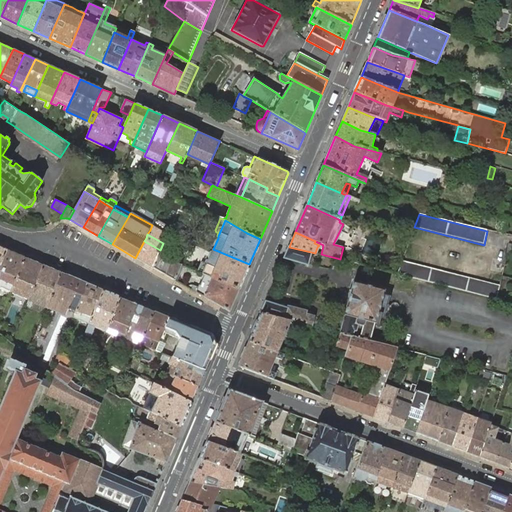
[(158,255),(160,250),(144,241),(135,258),(153,268),(158,255)]
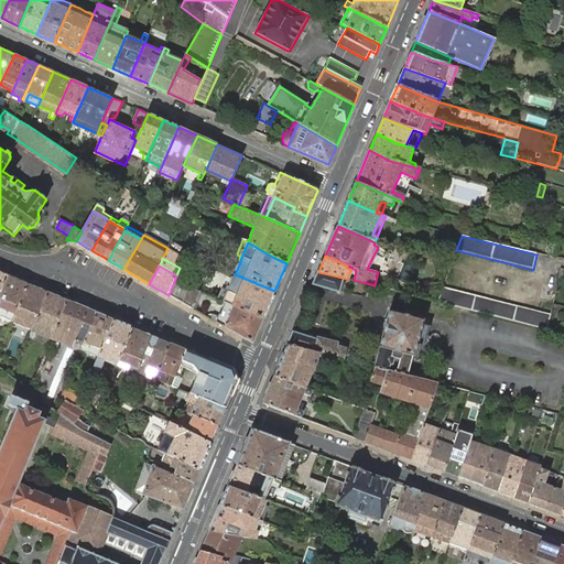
[(351,270),(349,272),(355,275),(356,270),(347,266),(346,268),(351,270)]
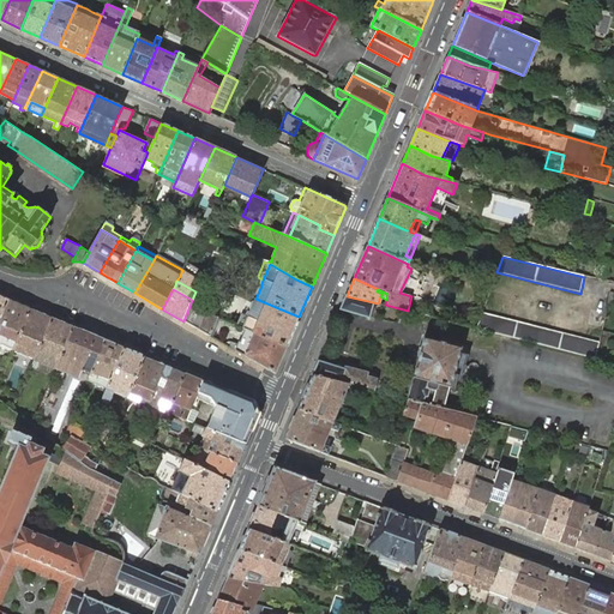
[(347,296),(341,309),(368,318),(373,302),(347,296)]
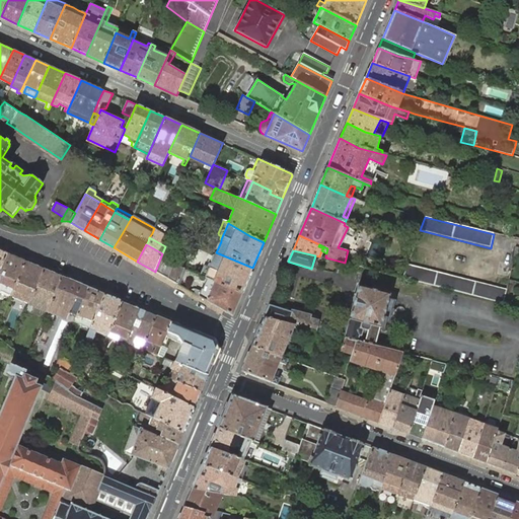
[(242,293),(252,268),(216,252),(216,253),(212,263),(212,264),(206,278),(207,279),(242,293)]
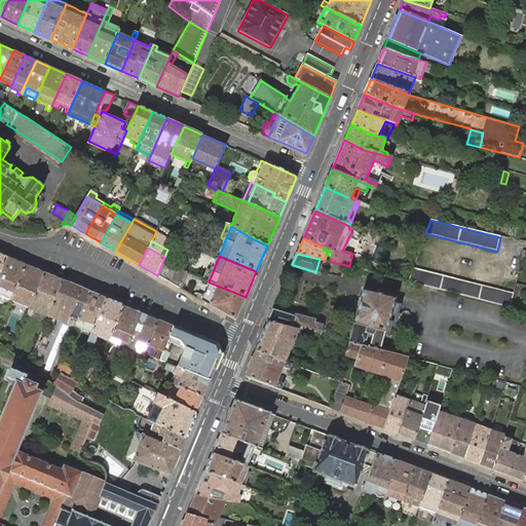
[(0,295),(10,300),(26,264),(7,257),(0,272),(0,295)]
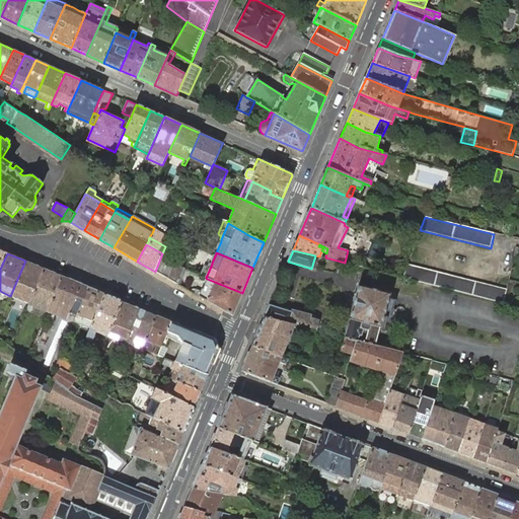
[(173,265),(160,258),(155,272),(168,279),(173,265)]
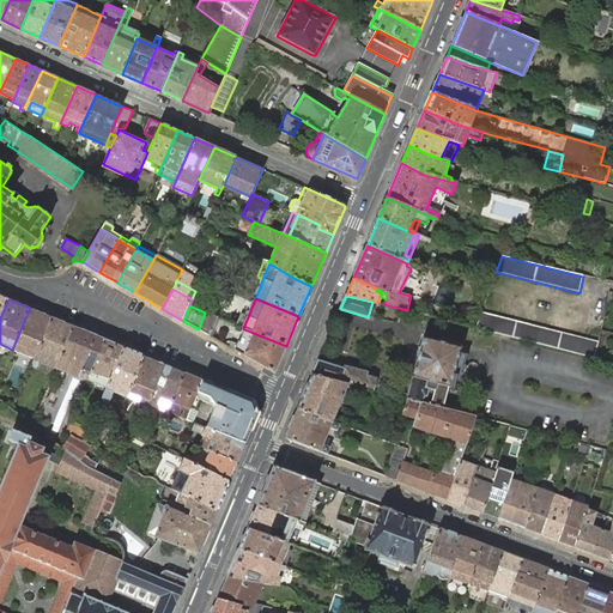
[(30,308),(12,350),(34,358),(52,317),(30,308)]
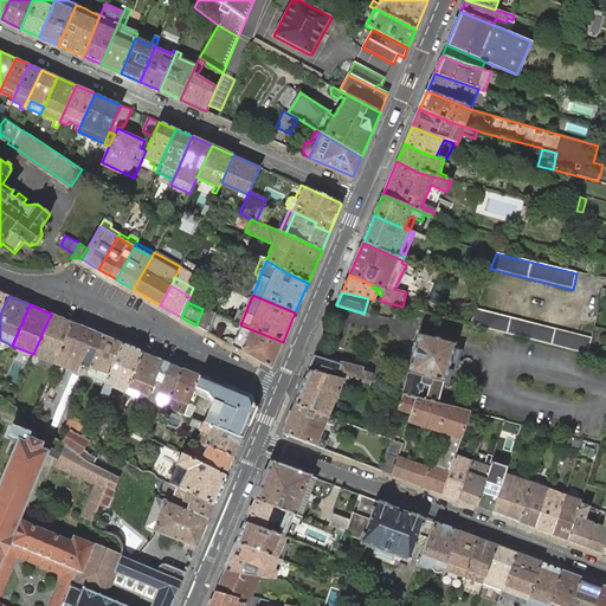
[(240,324),(247,308),(245,307),(244,308),(242,311),(239,310),(238,310),(233,322),(240,324)]
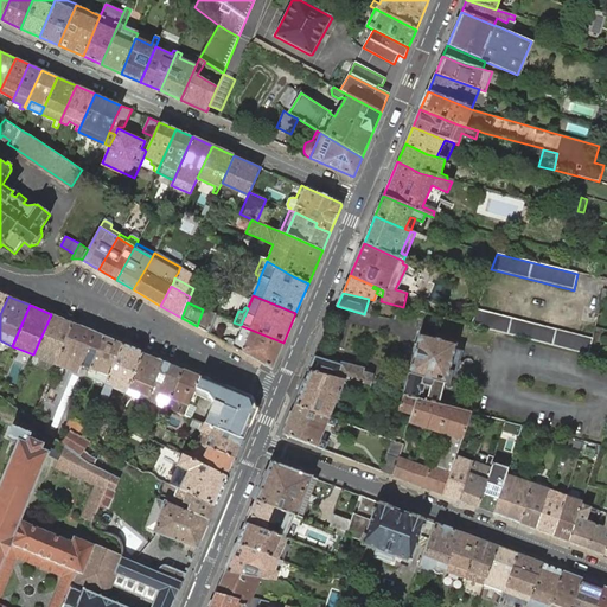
[(215,314),(203,310),(197,326),(208,332),(215,314)]
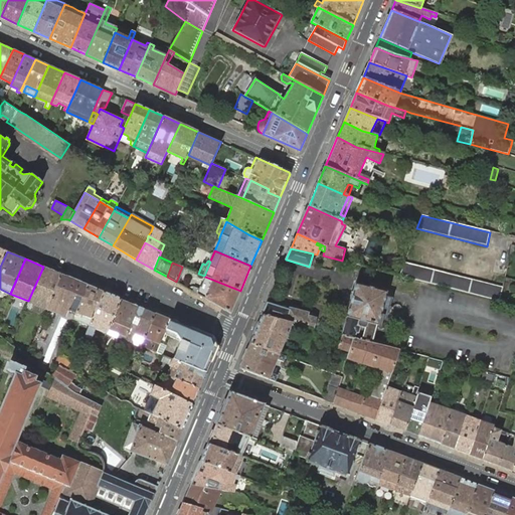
[(404,263),(400,276),(500,301),(503,288),(404,263)]
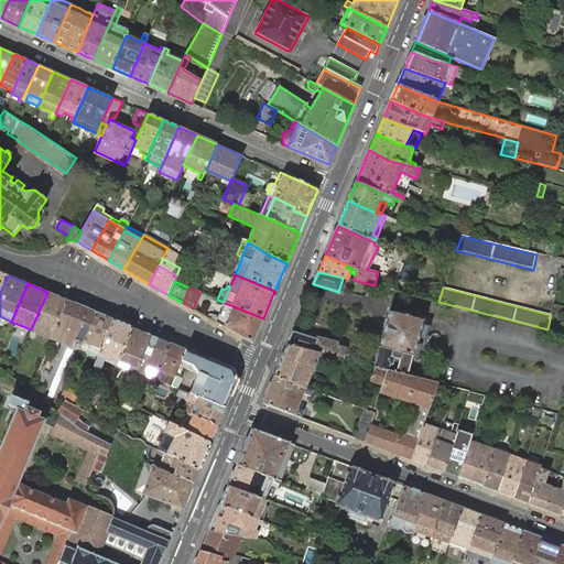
[(433,300),(397,291),(392,306),(403,310),(411,312),(429,316),(433,300)]
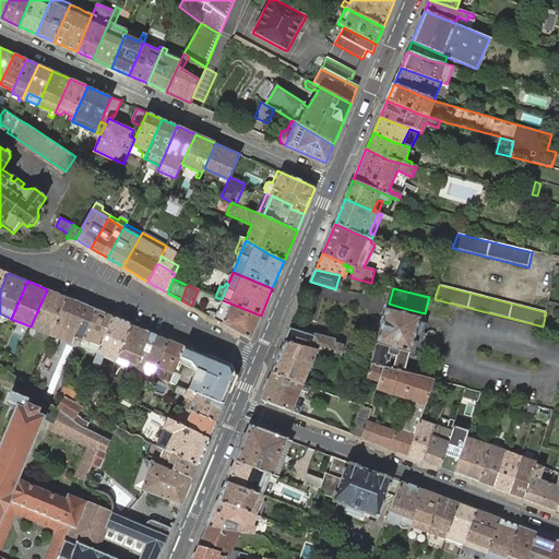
[(47,289),(31,326),(51,335),(67,298),(47,289)]
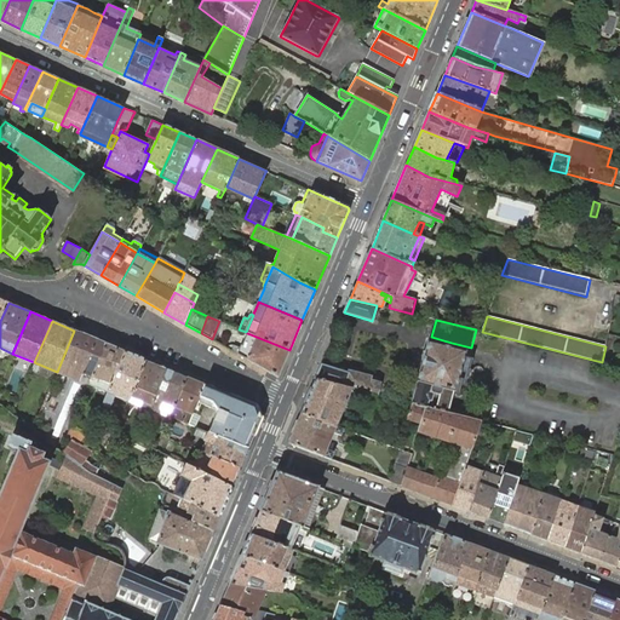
[(74,331),(57,372),(65,375),(69,369),(82,374),(84,375),(84,374),(91,377),(105,344),(74,331)]
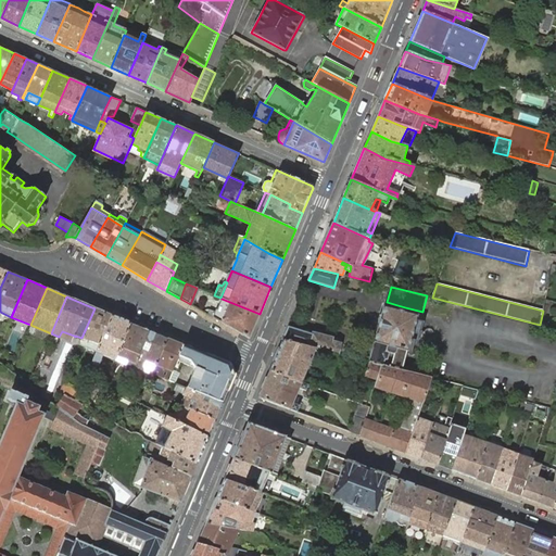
[(249,338),(260,314),(222,299),(217,310),(216,310),(215,312),(210,310),(209,310),(207,310),(206,310),(205,310),(205,311),(204,311),(203,312),(213,317),(249,338)]
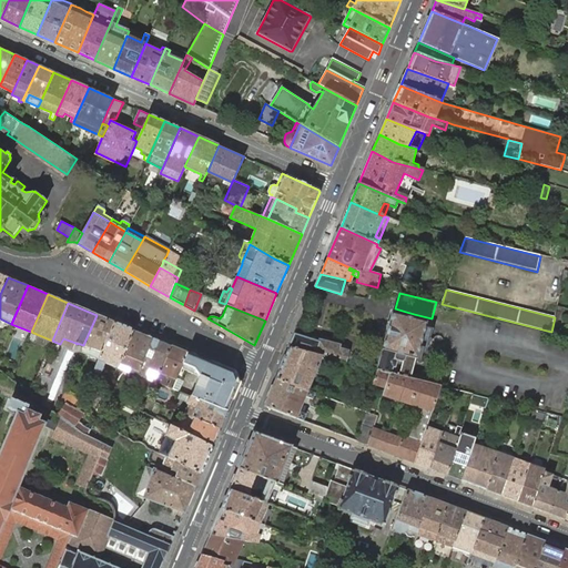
[(407,377),(411,378),(416,358),(417,355),(425,326),(426,322),(392,313),(376,369),(377,369),(407,377)]
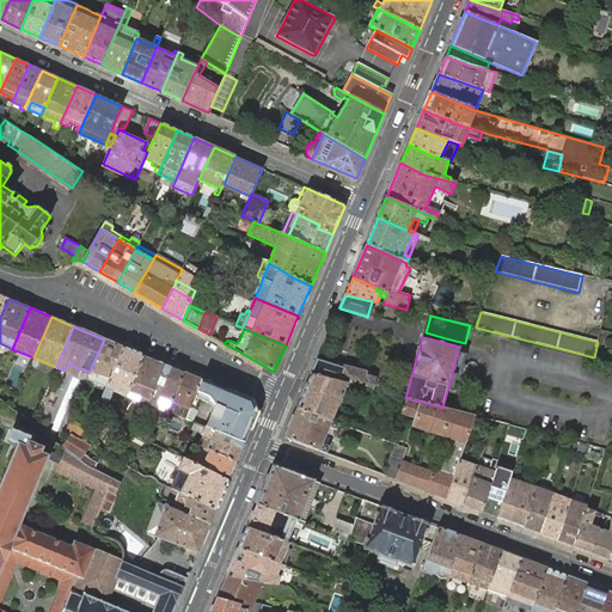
[(122,347),(104,340),(90,372),(90,374),(97,378),(95,383),(105,387),(122,347)]
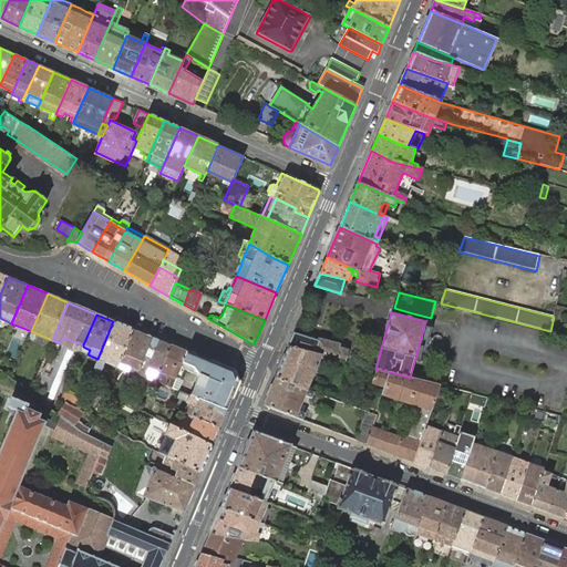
[(133,330),(113,321),(98,359),(93,370),(101,373),(105,362),(117,367),(119,363),(133,330)]
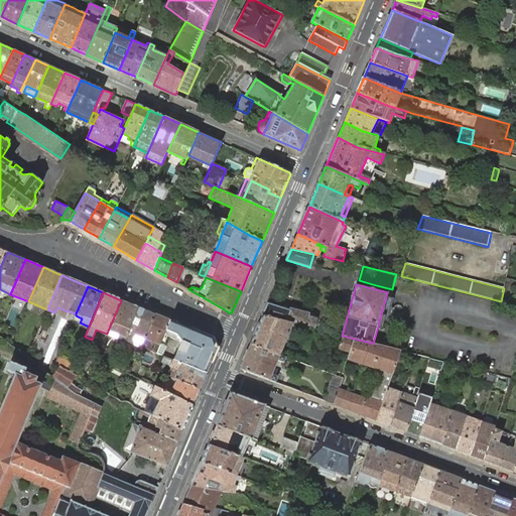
[(393,298),(386,296),(379,323),(386,324),(393,298)]
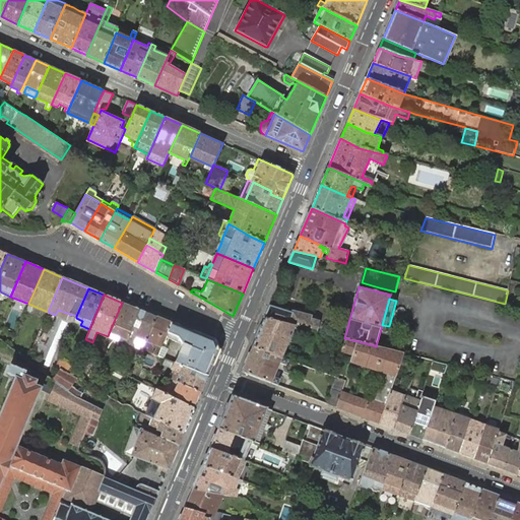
[(139,310),(122,303),(109,333),(127,340),(139,310)]
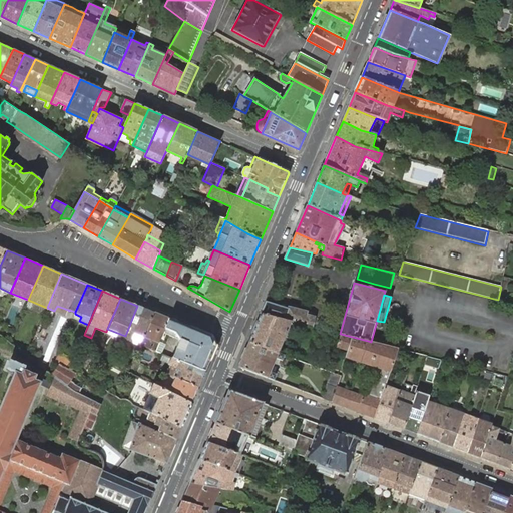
[(288,309),(267,302),(262,314),(291,322),(312,327),(314,318),(307,316),(308,312),(288,307),(288,309)]
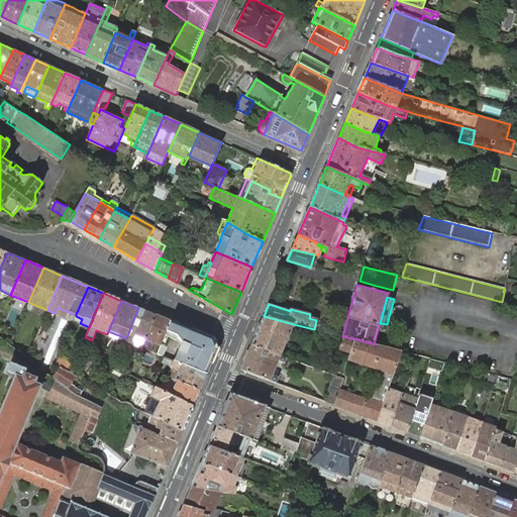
[(58,308),(55,313),(63,316),(67,318),(69,312),(58,308)]
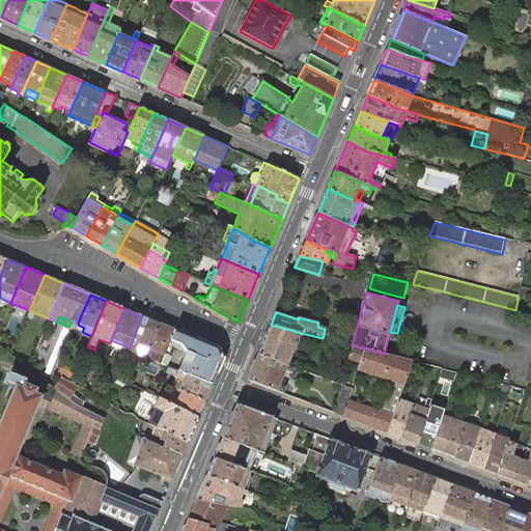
[(160,324),(142,316),(130,347),(129,351),(135,354),(136,351),(139,344),(148,348),(160,324)]
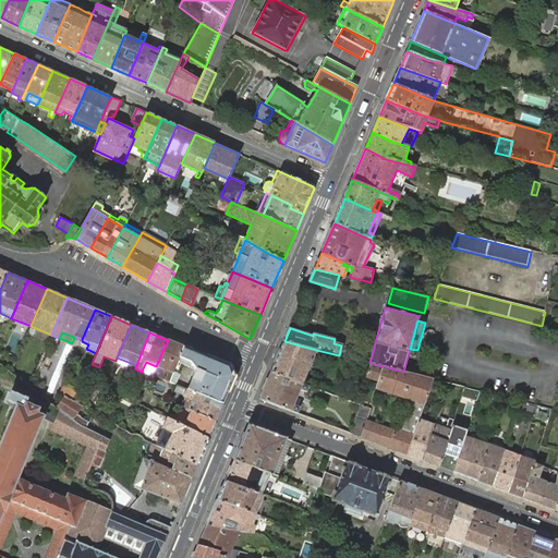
[(184,347),(168,340),(156,366),(154,373),(153,375),(170,381),(172,374),(178,362),(184,347)]
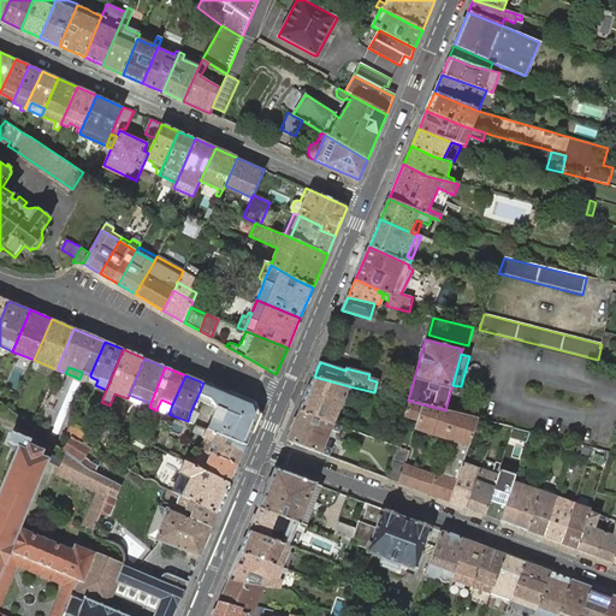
[(349,386),(314,377),(300,410),(333,424),(349,386)]
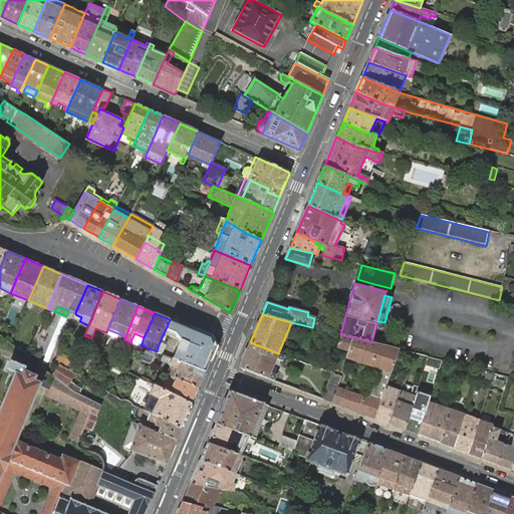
[(212,337),(170,319),(164,333),(170,336),(181,340),(173,358),(205,372),(216,346),(212,337)]
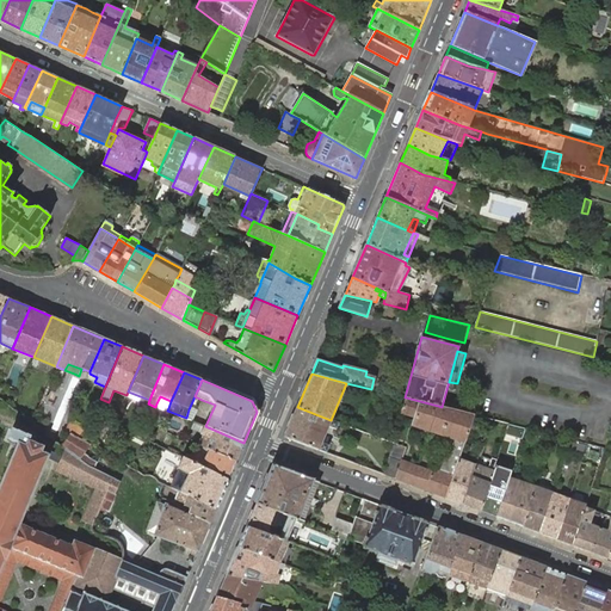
[(128,392),(127,395),(147,403),(148,403),(149,400),(128,392)]
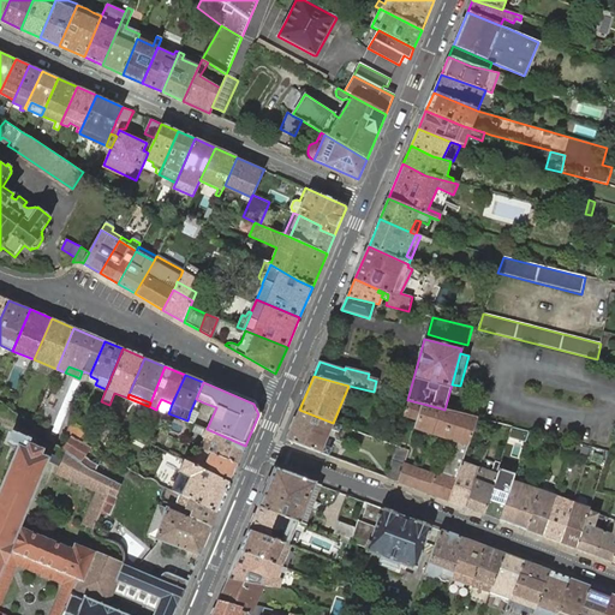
[(161,399),(157,406),(169,411),(172,404),(161,399)]
